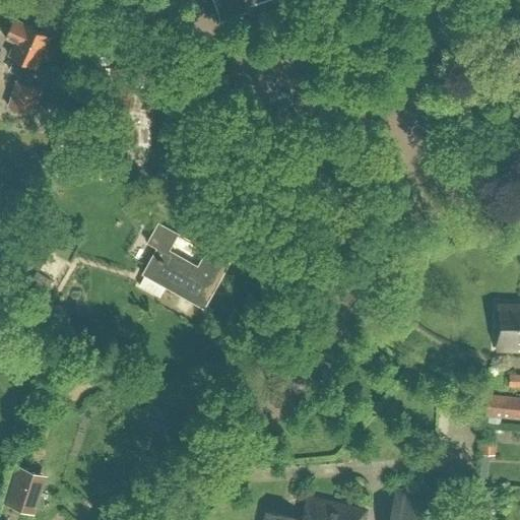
[(212,0),(220,20),(249,11),(252,21),(255,20),(250,5),(263,0),(212,0)]
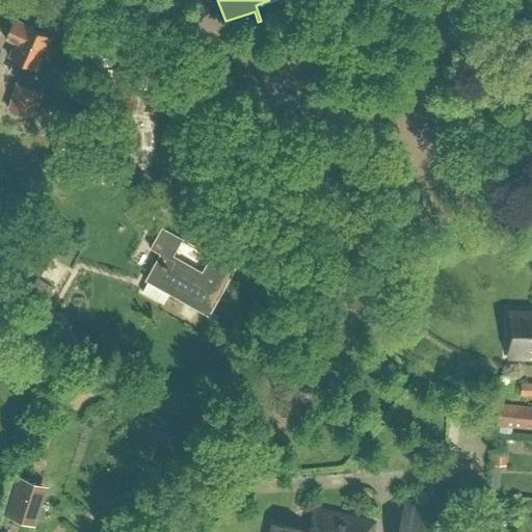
[(52,36),(15,19),(5,37),(17,43),(10,56),(16,59),(10,71),(30,81),(52,36)]
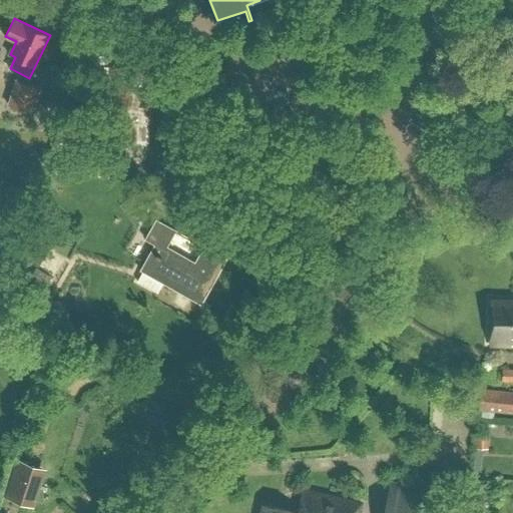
[(153,77),(112,75),(108,139),(148,141),(153,77)]
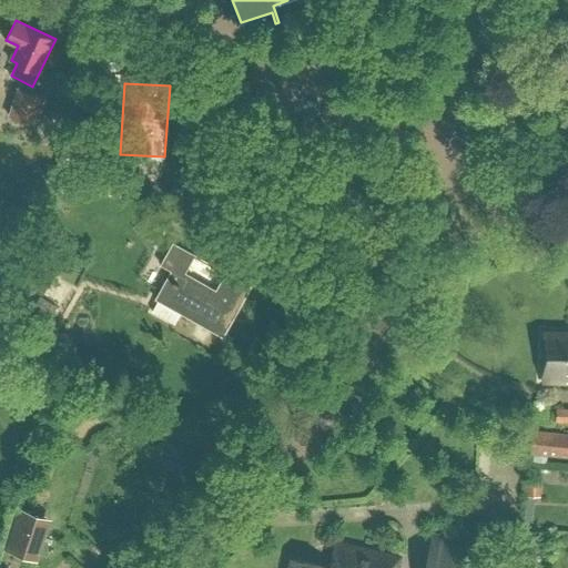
[(44,95),(17,88),(8,117),(36,124),(44,95)]
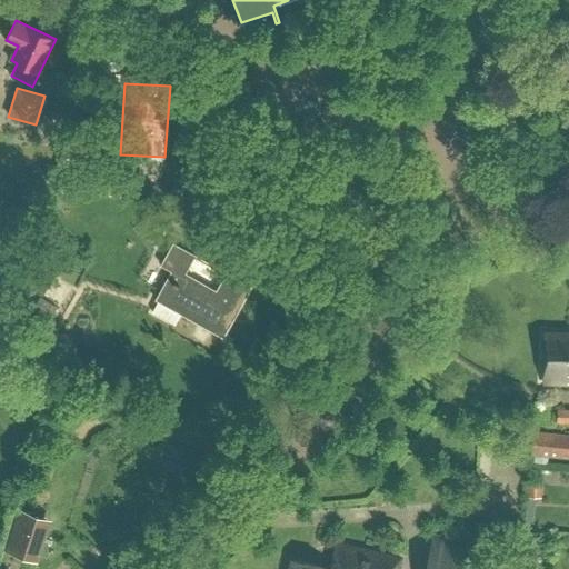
[(252,287),(173,242),(160,265),(171,270),(156,299),(223,337),(252,287)]
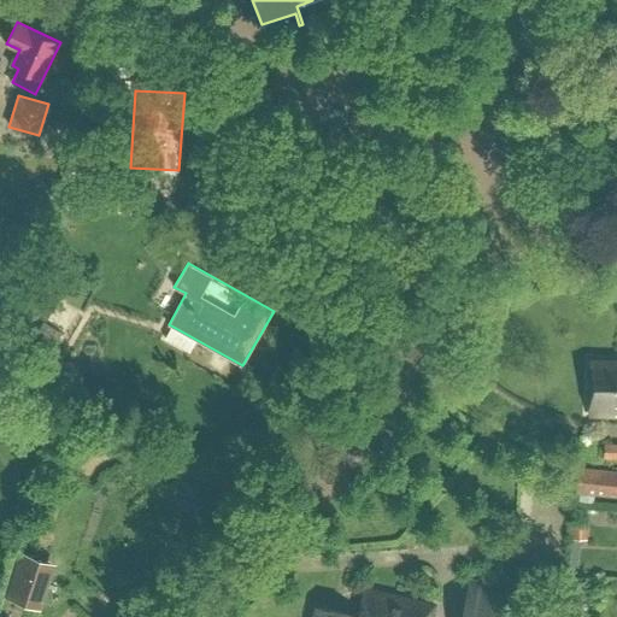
[(616,360),(591,360),(589,416),(616,416),(616,360)]
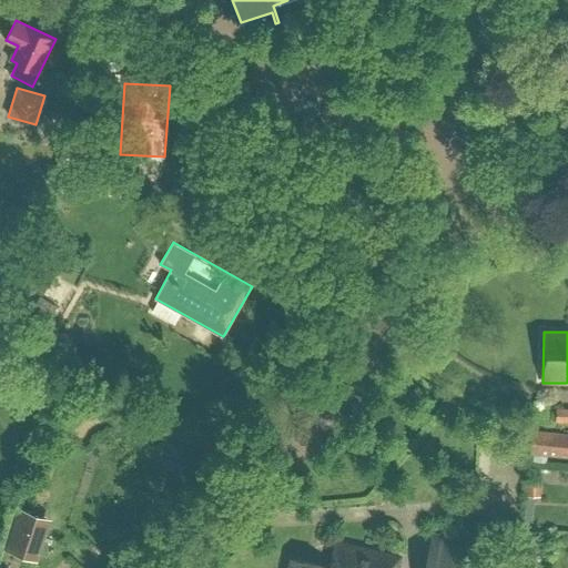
[(567,422),(567,407),(557,408),(557,422),(567,422)]
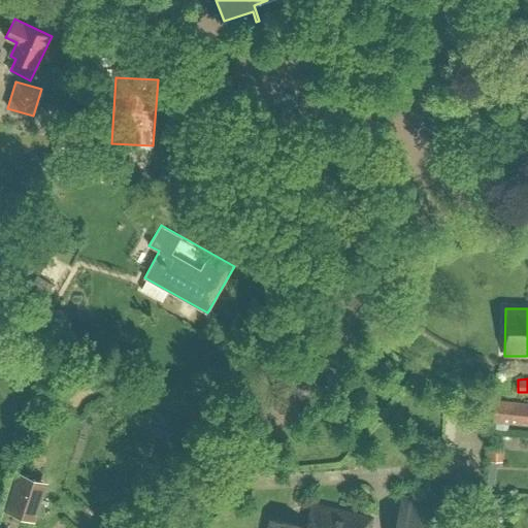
[(527,401),(495,398),(493,421),(527,424),(527,401)]
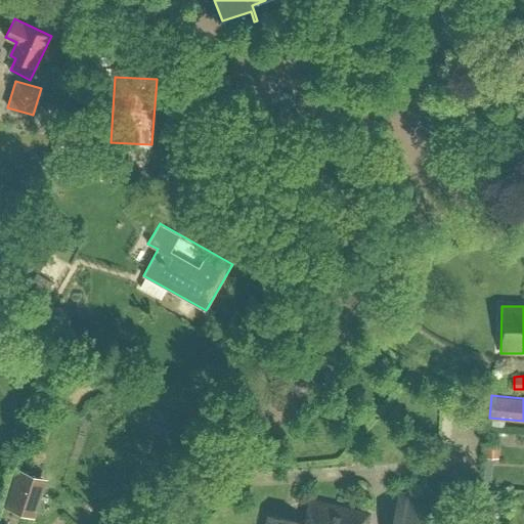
[(48,478),(16,469),(4,508),(36,518),(48,478)]
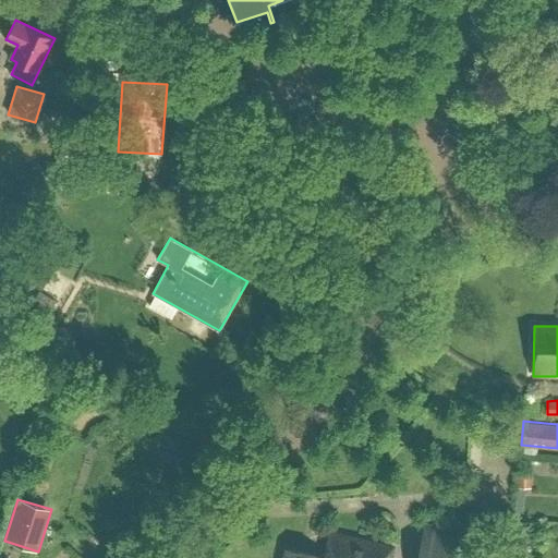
[(483,557),(488,536),(424,523),(416,557),(483,557)]
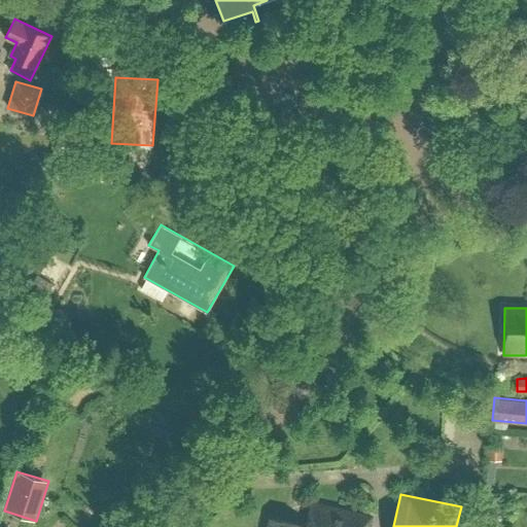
[(369,526),(372,517),(311,503),(306,525),(271,518),(269,526),(369,526)]
